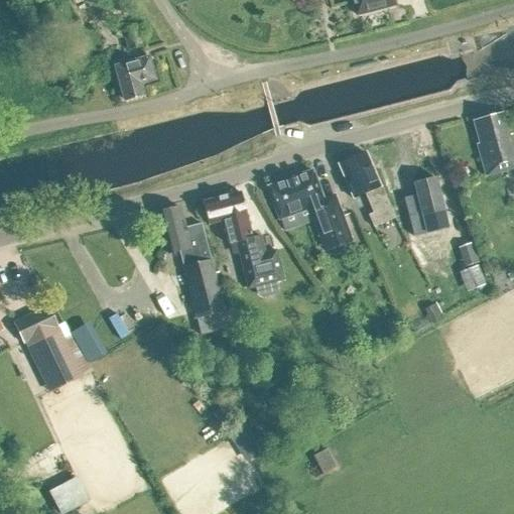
[(354,0),(358,14),(396,4),(394,0),(354,0)]
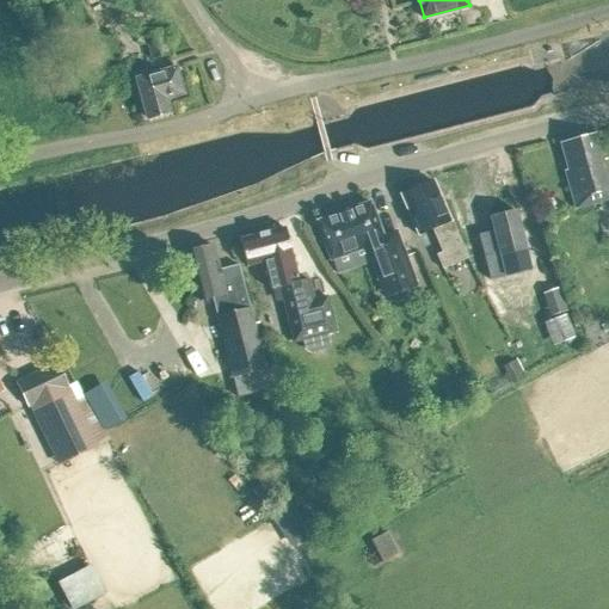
[(72,49),(62,29),(51,35),(61,54),(72,49)]
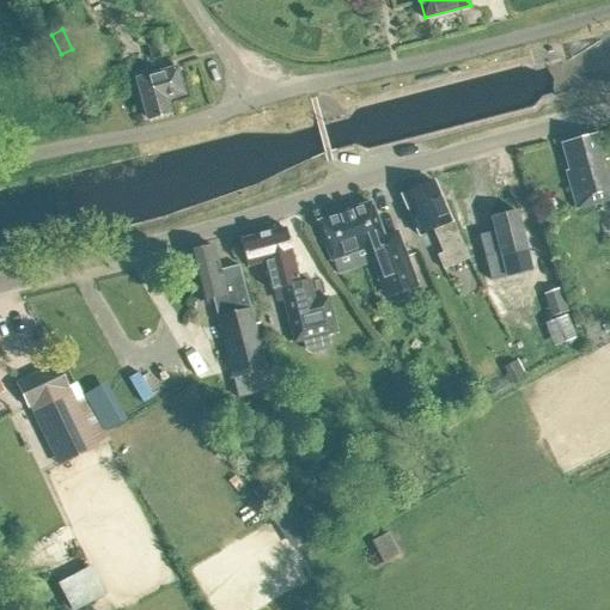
[(153,59),(169,54),(164,31),(146,35),(153,59)]
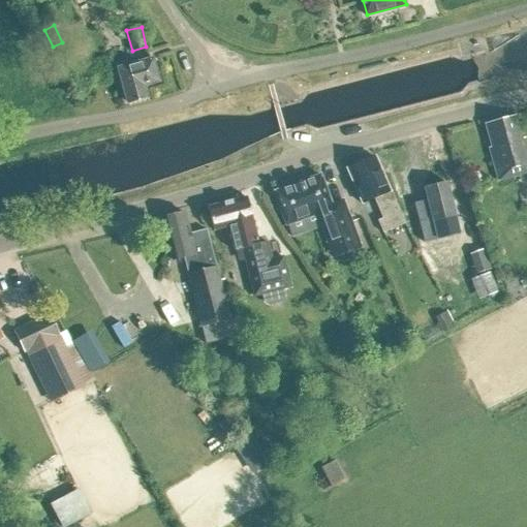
[(128,101),(148,95),(145,85),(160,81),(154,57),(118,67),(128,101)]
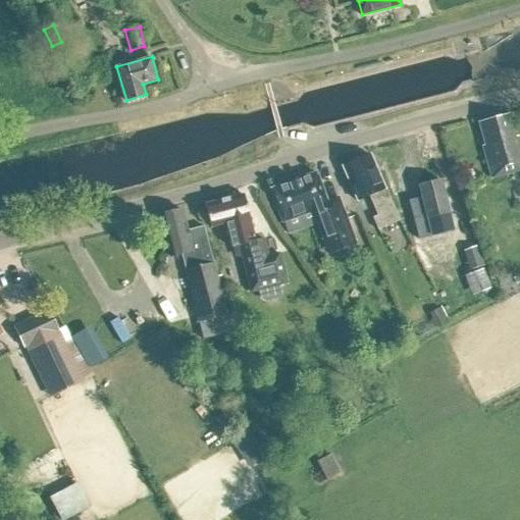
[(516,136),(510,114),(480,122),(486,144),(483,145),(492,178),(519,170),(519,135),(516,136)]
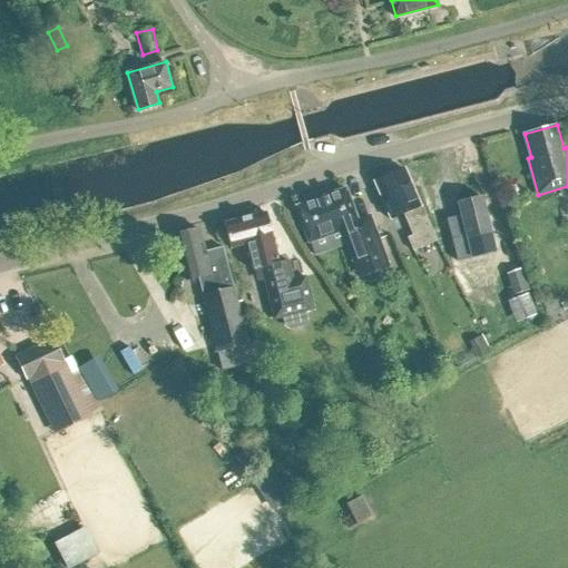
[(421,205),(405,168),(375,180),(391,218),(404,213),(413,235),(408,236),(414,250),(437,240),(423,205),(421,205)]
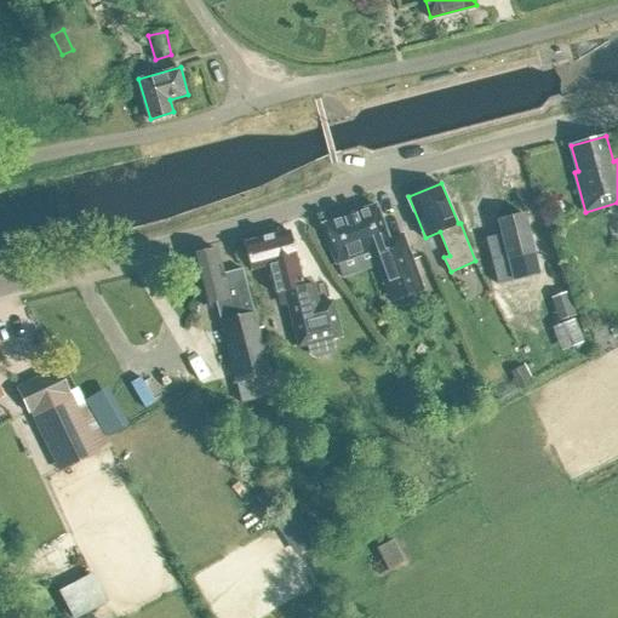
[(377,204),(322,223),(337,263),(372,251),(376,259),(389,299),(422,289),(405,236),(390,242),(377,204)]
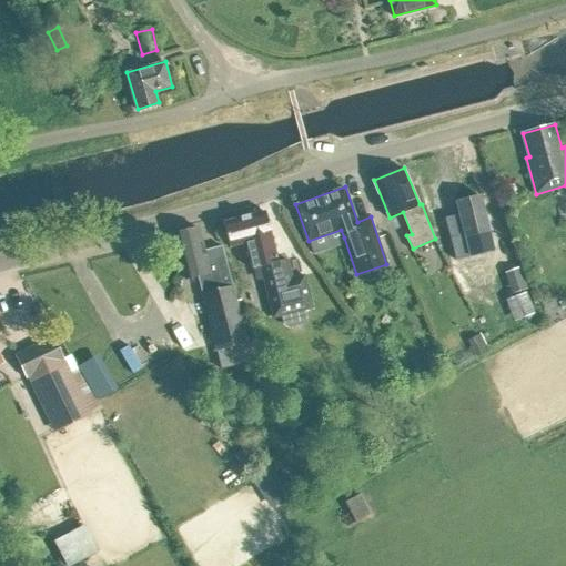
[(460,213),(446,216),(456,259),(487,251),(494,249),(489,231),(481,194),(457,201),(460,213)]
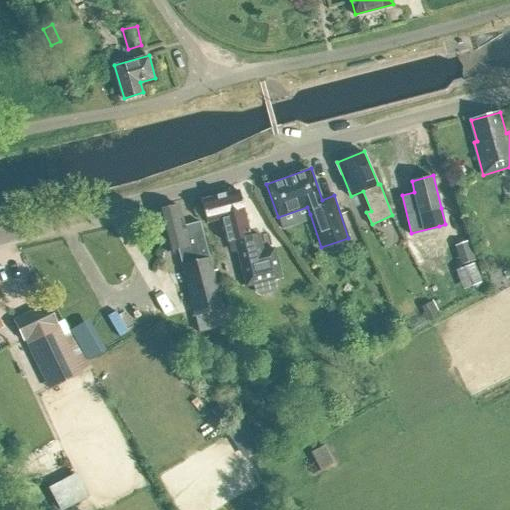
[(240,190),(202,199),(208,222),(221,219),(227,243),(235,241),(235,240),(245,280),(247,287),(255,285),(257,293),(262,295),(275,292),(279,287),(277,279),(282,278),(281,271),(275,247),(264,250),(260,234),(250,236),(244,213),(245,213),(240,190)]
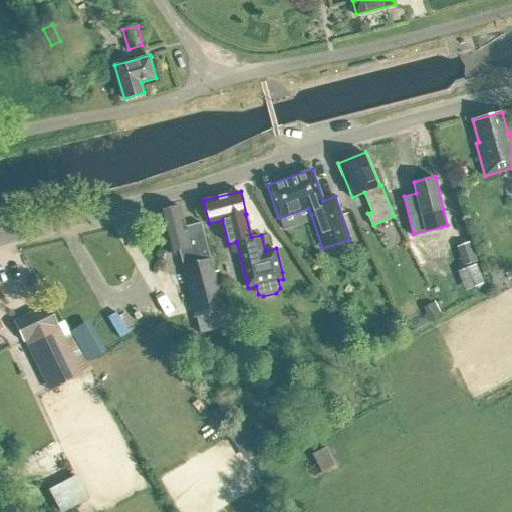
[(180,206),(158,211),(168,252),(180,249),(184,264),(183,264),(197,317),(225,310),(207,241),(201,221),(186,226),(180,206)]
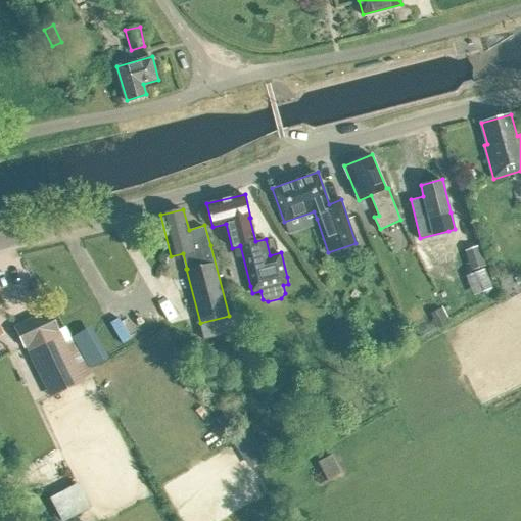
[(479,292),(492,287),(484,268),(471,274),(479,292)]
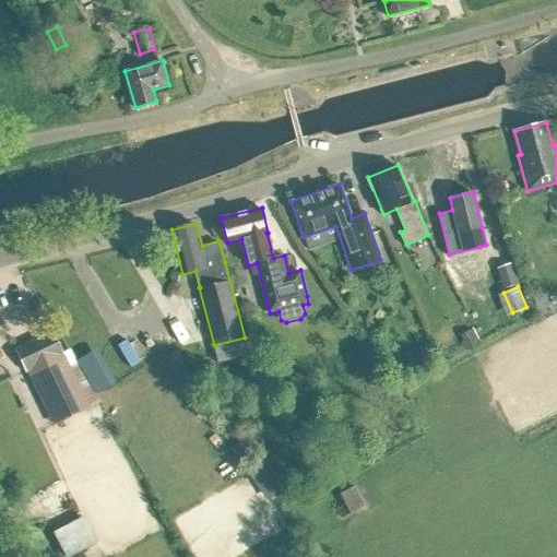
[(52,331),(15,350),(26,372),(42,366),(67,416),(90,405),(64,354),(52,331)]
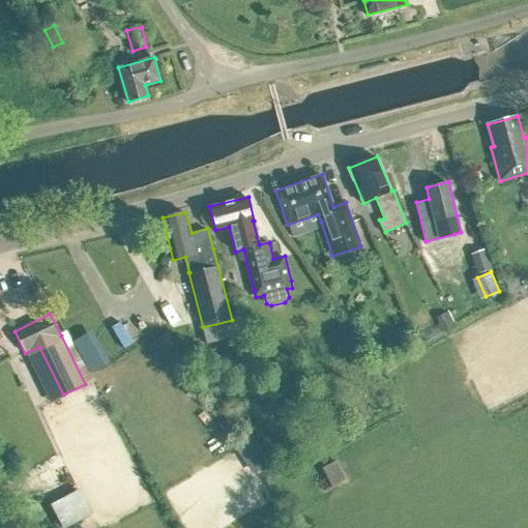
[(269,463),(254,437),(237,447),(253,473),(269,463)]
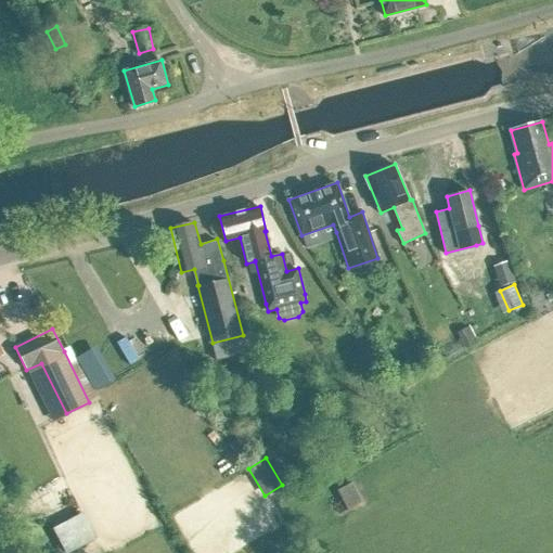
[(365,500),(355,480),(338,489),(348,510),(365,500)]
